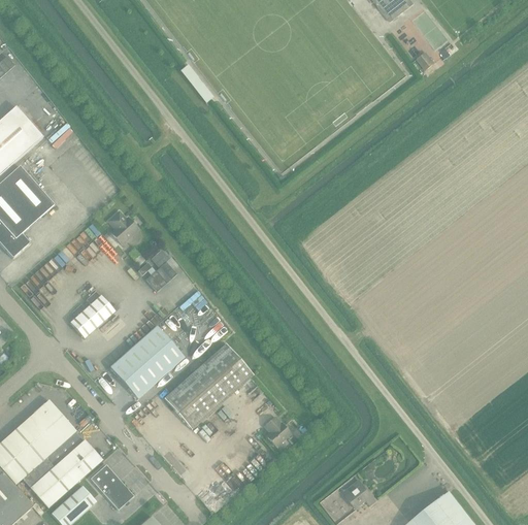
[(373,0),(390,21),(413,2),(410,0),(373,0)]
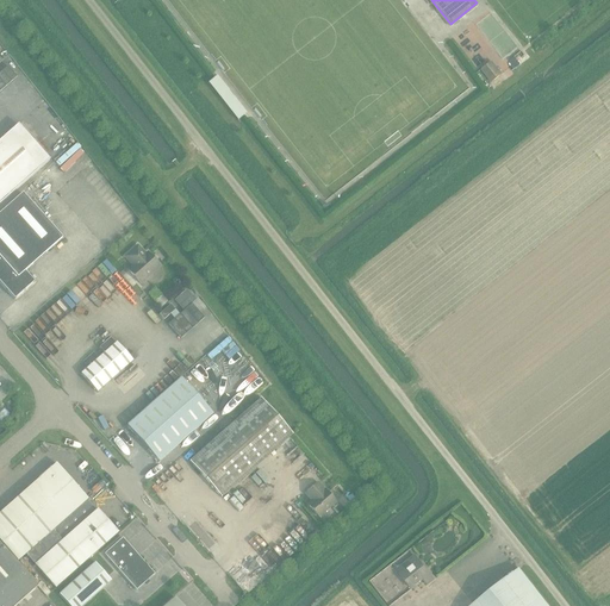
[(515,54),(510,57),(516,64),(521,61),(515,54)]
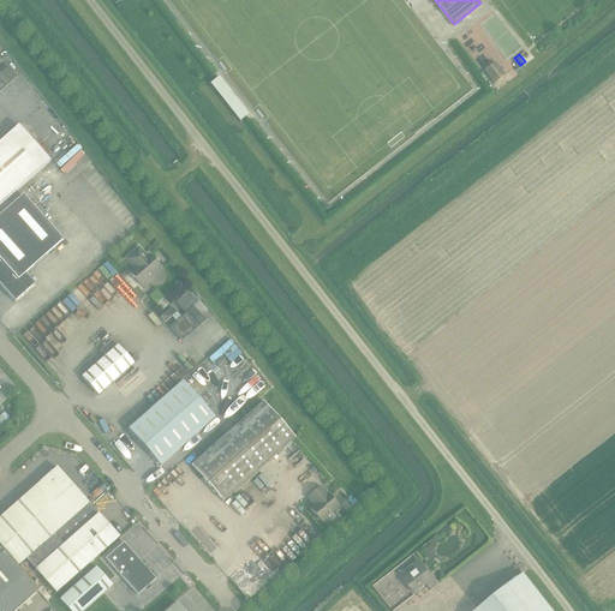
[(496,58),(485,66),(495,79),(506,71),(496,58)]
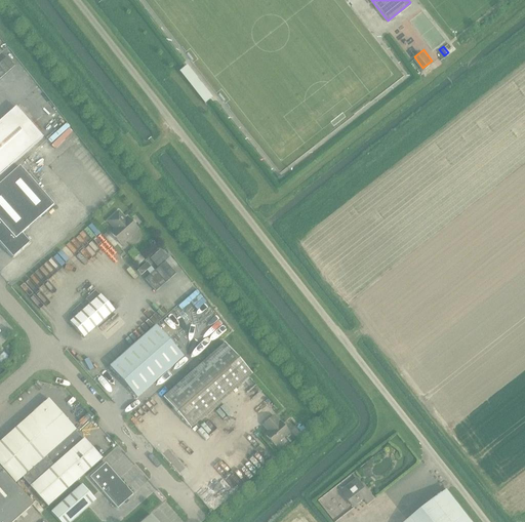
[(0,118),(0,172),(43,135),(15,105),(0,118)]
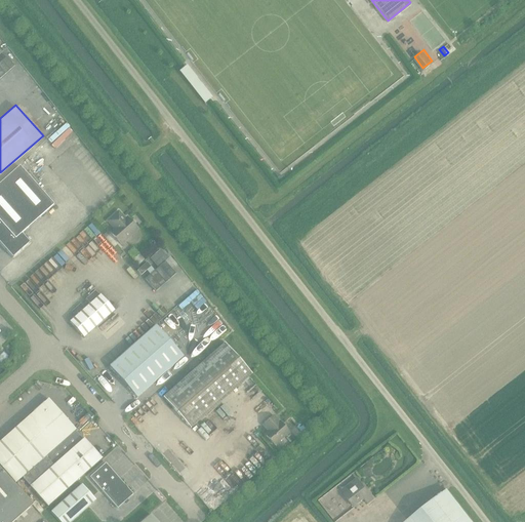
[(53,202),(19,164),(0,181),(0,241),(12,255),(29,240),(21,231),(53,202)]
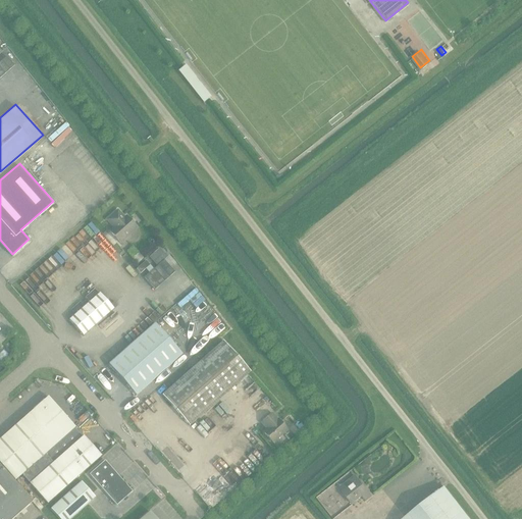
[(117,208),(107,217),(108,218),(108,217),(115,224),(110,229),(122,243),(120,240),(137,225),(126,214),(124,216),(117,208)]
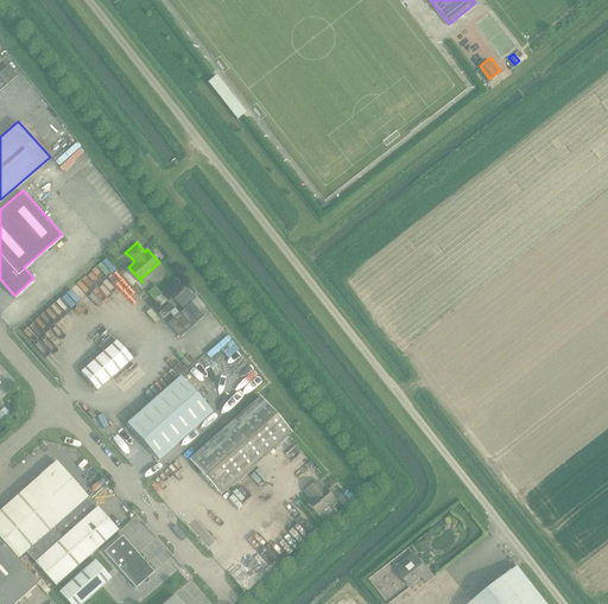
[(181,334),(203,315),(191,300),(195,297),(185,286),(175,296),(183,306),(168,320),(181,334)]
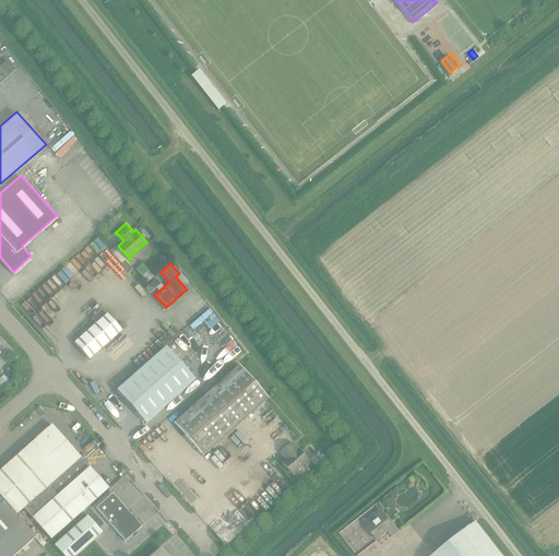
[(154,273),(149,268),(142,273),(147,280),(154,273)]
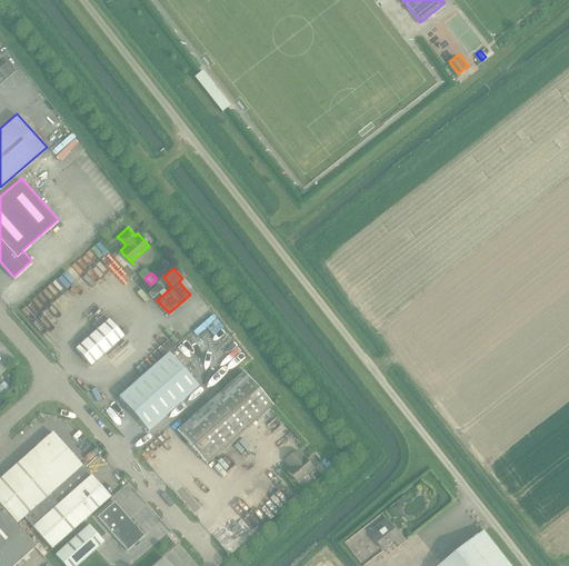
[(158,281),(148,290),(153,296),(162,287),(158,281)]
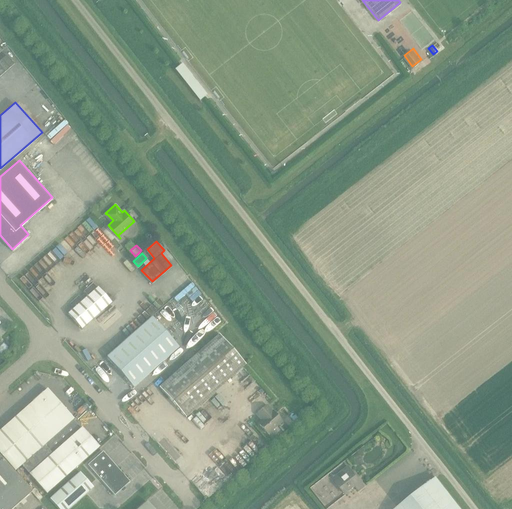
[(68,312),(81,327),(111,301),(98,285),(68,312)]
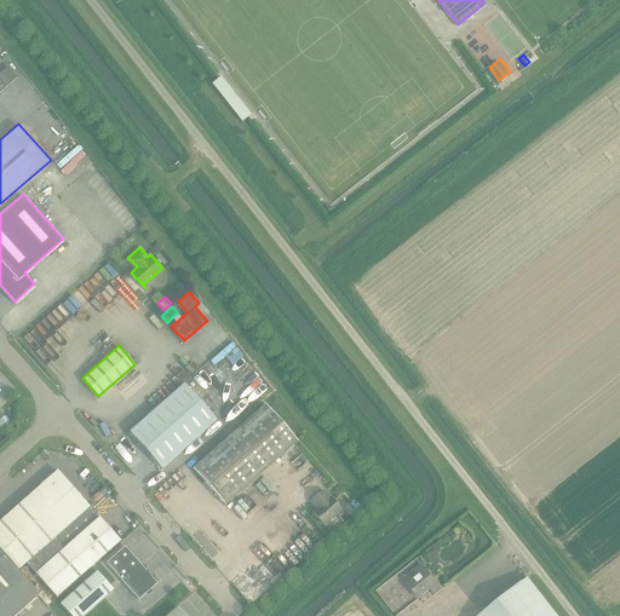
[(216,418),(183,381),(128,430),(161,467),(216,418)]
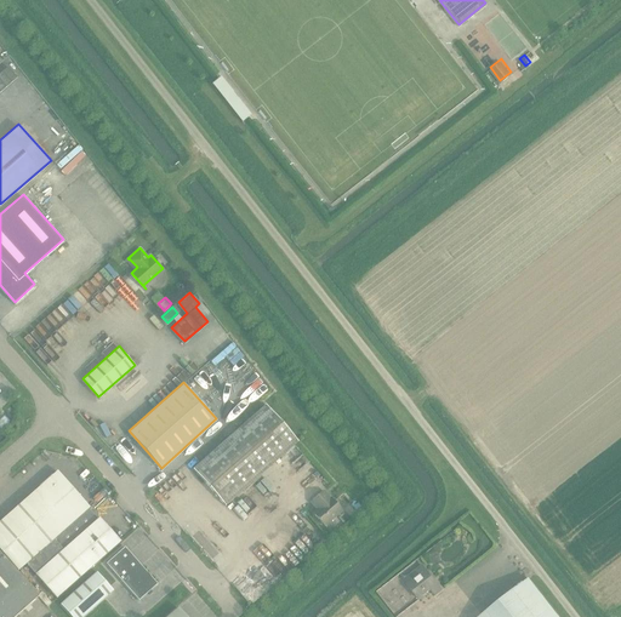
[(193,467),(224,503),(298,439),(266,403),(193,467)]
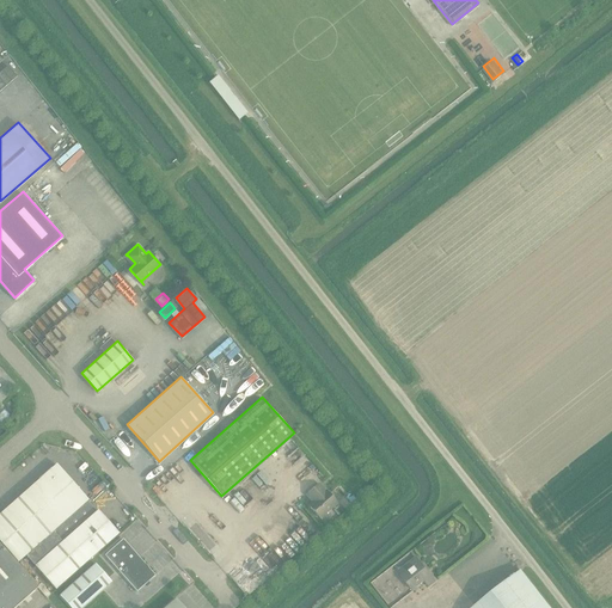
[(0,540),(18,560),(26,553),(53,529),(62,540),(97,509),(87,499),(89,498),(56,462),(0,511),(0,540)]
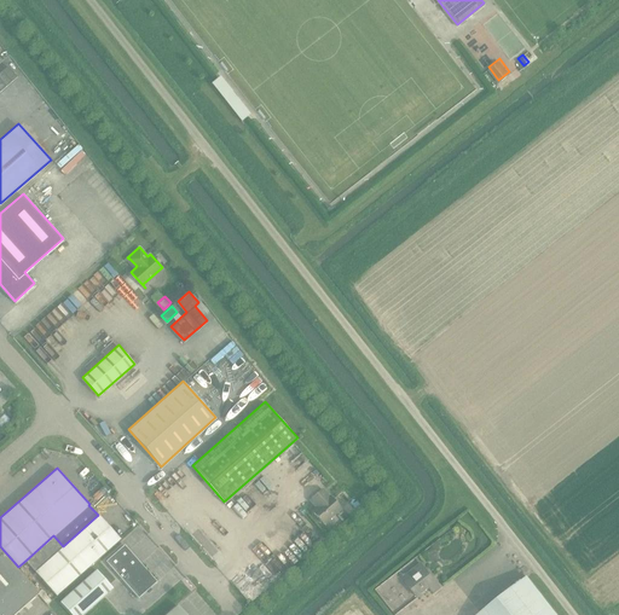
[(313,510),(323,522),(341,506),(330,494),(329,495),(322,487),(310,498),(317,506),(313,510)]
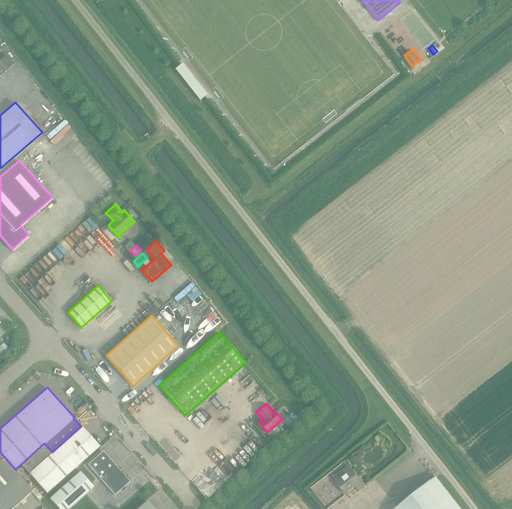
[(291,413),(291,416),(295,420),(299,417),(294,411),(291,413)]
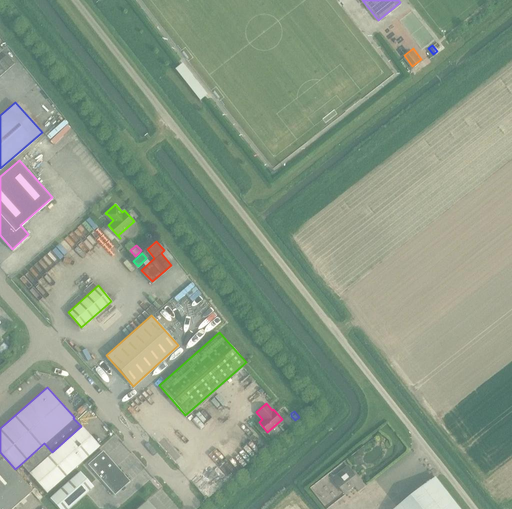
[(46,492),(99,445),(82,425),(81,426),(52,452),(44,443),(22,463),(30,471),(29,472),(46,492)]
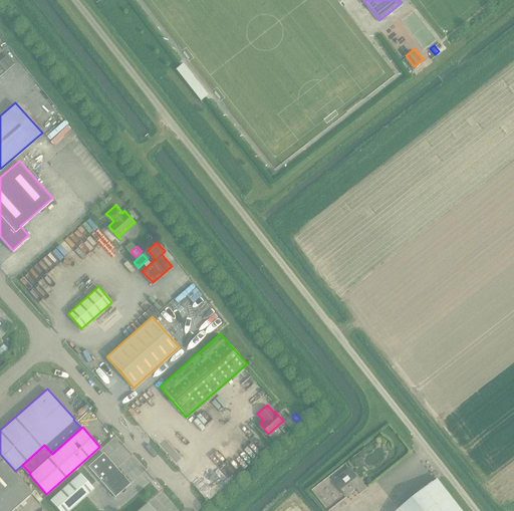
[(103,451),(87,465),(114,495),(131,482),(103,451)]
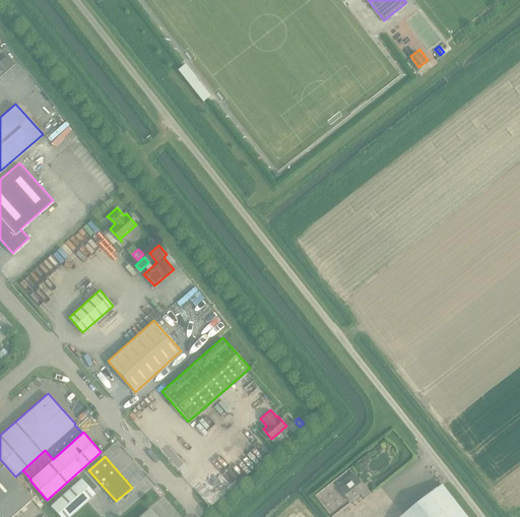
[(0,516),(9,516),(33,498),(0,461),(0,516)]
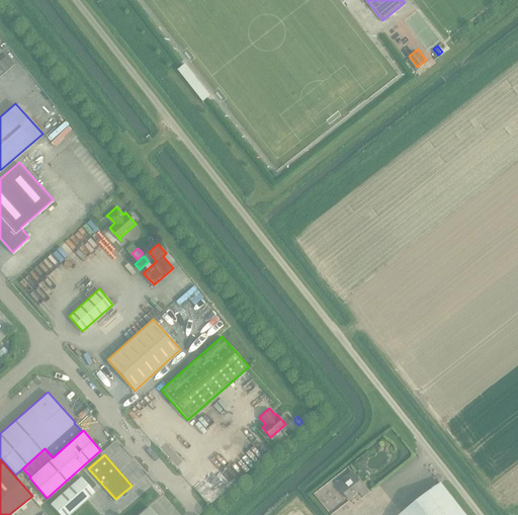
[(341,486),(340,487),(349,498),(359,490),(362,495),(368,490),(352,469),(337,481),(341,486)]
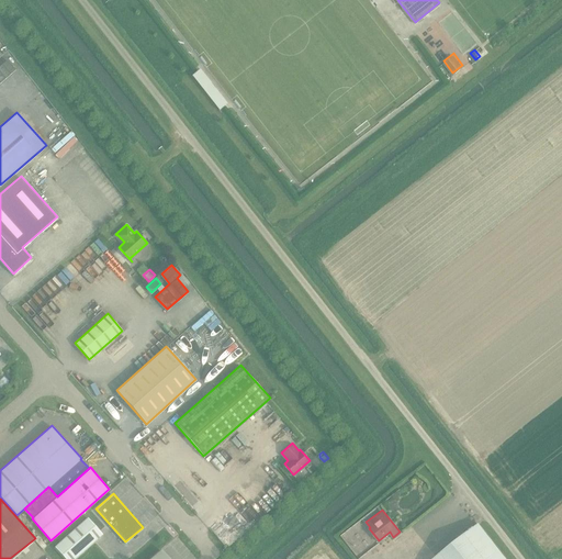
[(88,516),(55,546),(66,558),(71,558),(102,533),(88,516)]
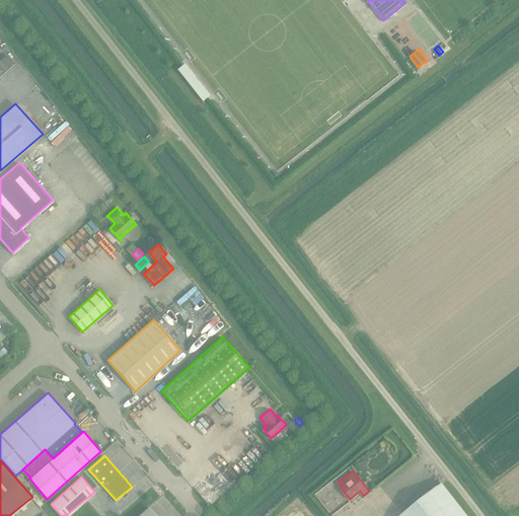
[(467,515),(442,483),(398,515),(467,515)]
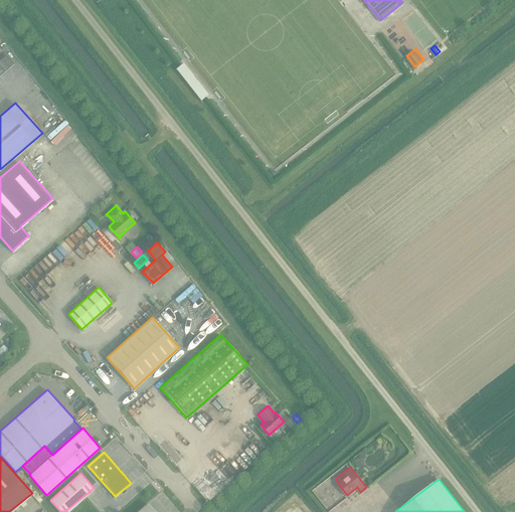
[(136,511),(154,511),(146,503),(136,511)]
